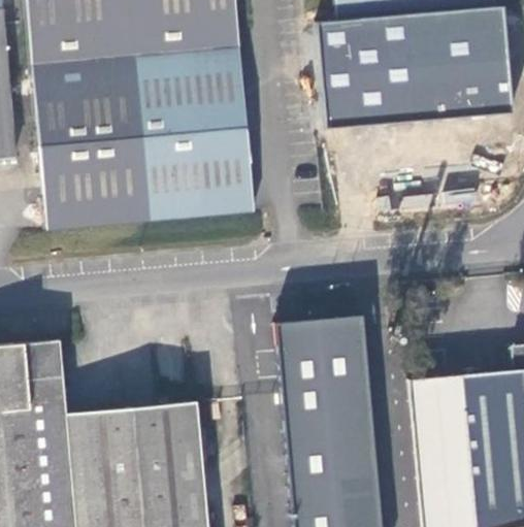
[(0,0),(0,159),(18,158),(2,0),(0,0)]
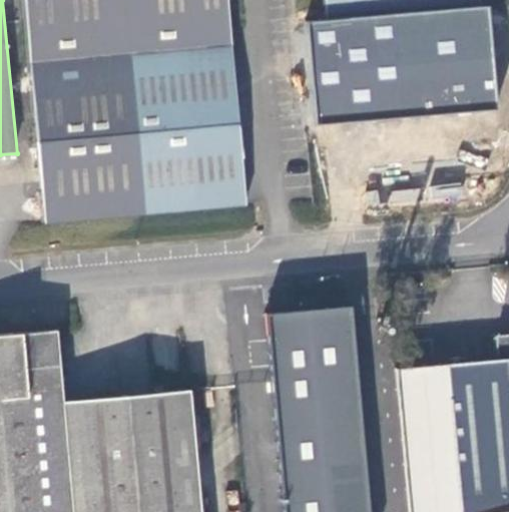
[(27,0),(48,222),(199,208),(192,129),(205,128),(240,125),(233,46),(234,46),(229,0),(27,0)]
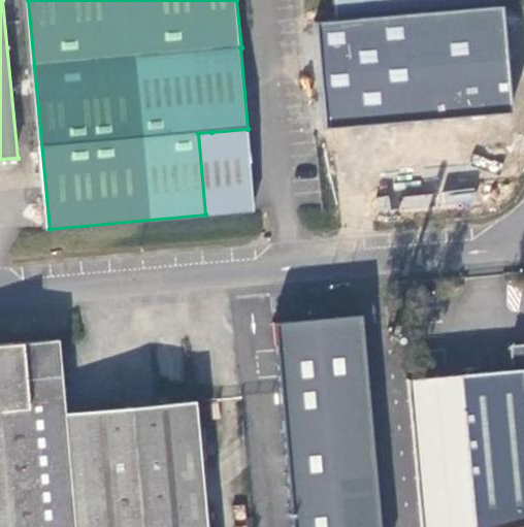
[(337,0),(340,21),(443,11),(497,6),(496,0),(337,0)]
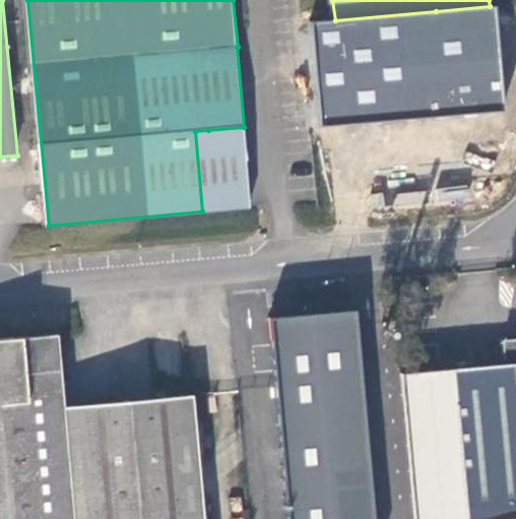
[(436,11),(335,20),(342,96),(436,88),(439,115),(446,115),(450,153),(467,169),(482,149),(478,112),(466,113),(463,84),(443,86),(436,11)]
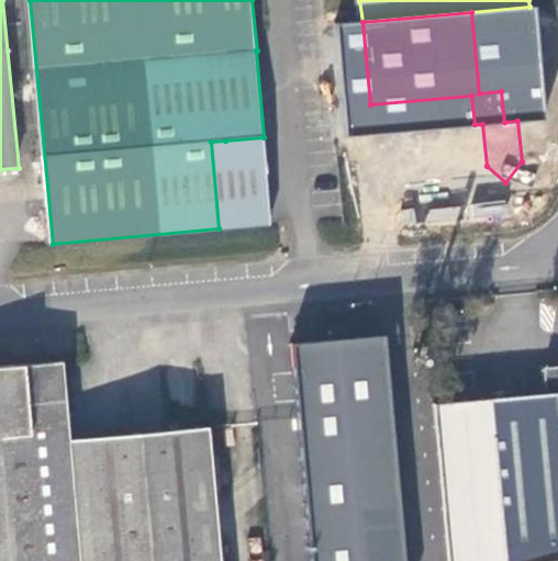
[(219,228),(271,223),(264,137),(225,141),(211,142),(219,228)]
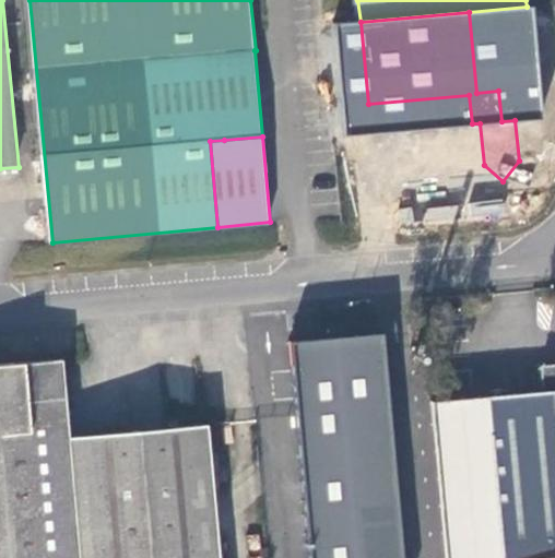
[(404,557),(382,332),(283,342),(291,416),(303,557),(404,557)]
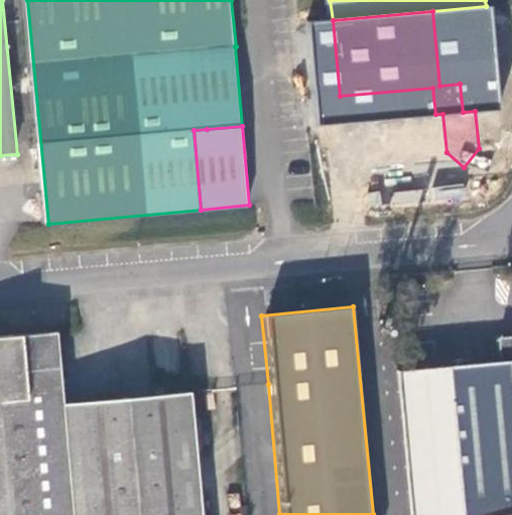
[(0,514),(149,514),(139,396),(67,403),(59,333),(5,337),(0,337),(0,514)]
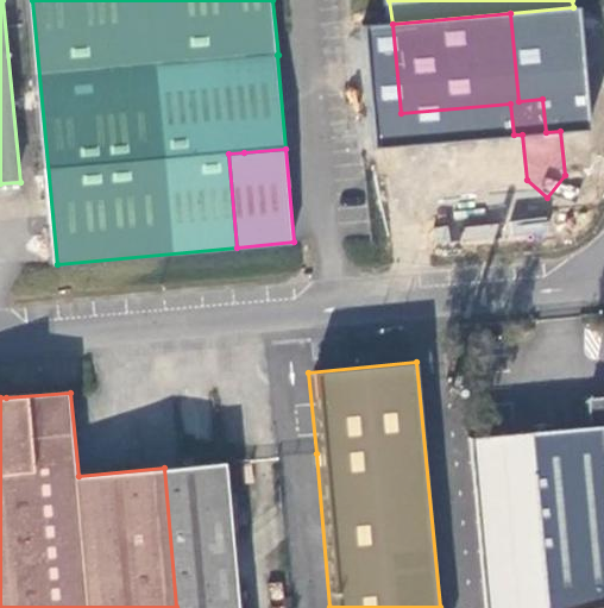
[(508,432),(473,438),(489,607),(603,607),(603,397),(591,399),(593,427),(508,432)]
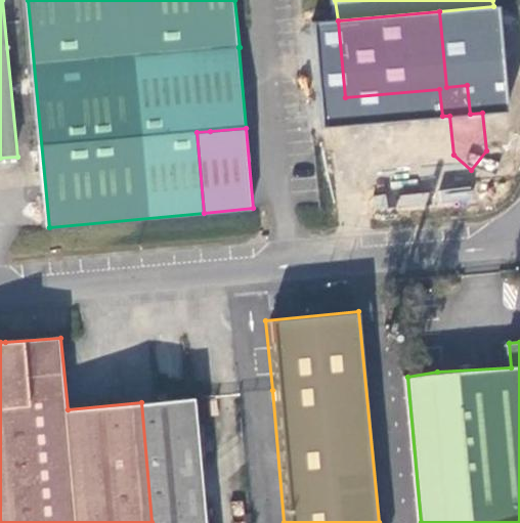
[(141,402),(152,522),(207,522),(197,397),(141,402)]
